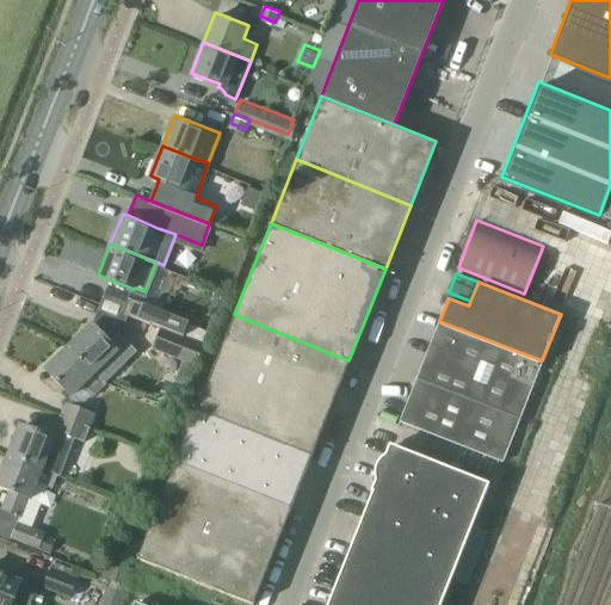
[(158,304),(127,294),(122,309),(152,320),(160,322),(183,332),(189,318),(158,304)]
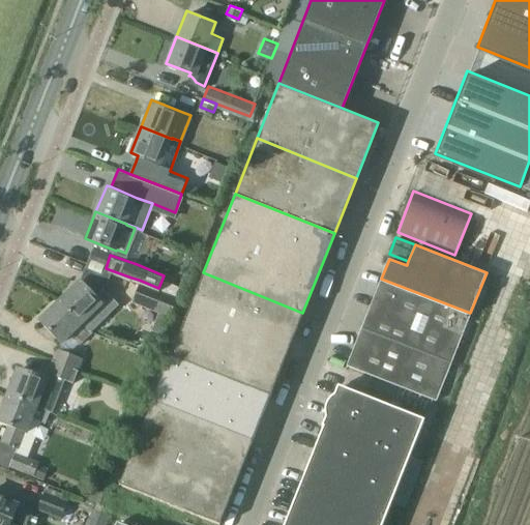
[(203,272),(189,307),(290,346),(302,313),(203,272)]
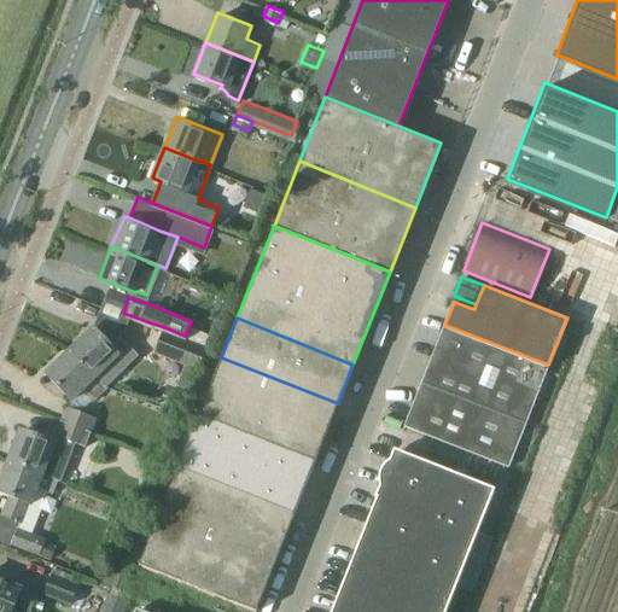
[(70,348),(97,376),(104,384),(138,351),(122,334),(112,344),(94,325),(70,348)]
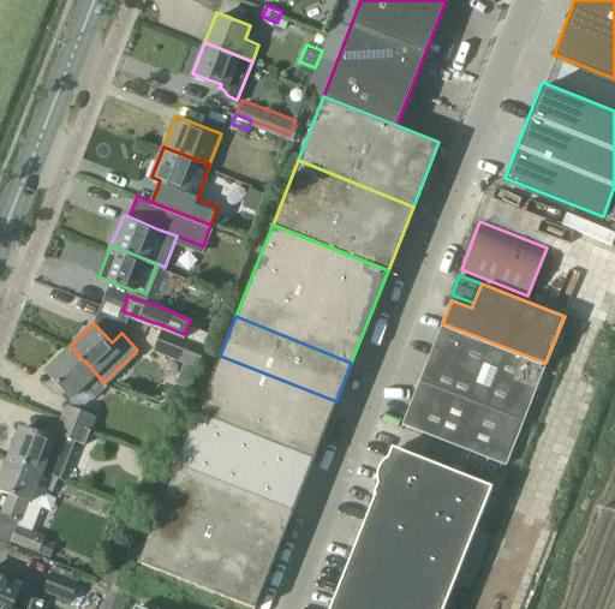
[(545,363),(442,323),(421,378),(524,418),(545,363)]
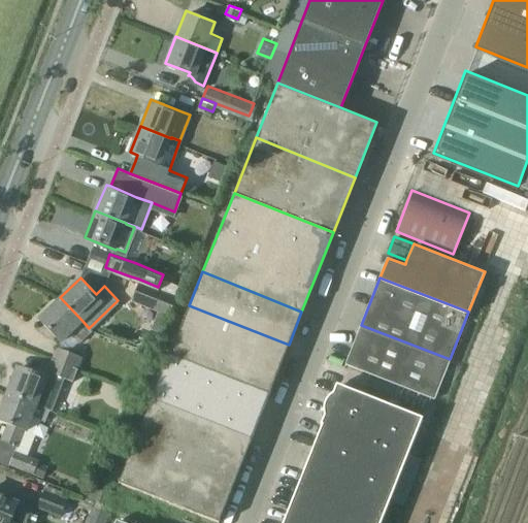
[(173,316),(180,295),(158,287),(138,279),(131,300),(173,316)]
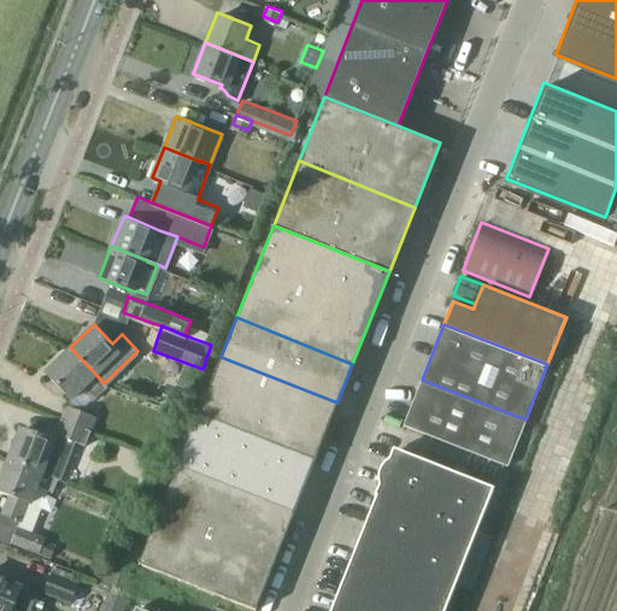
[(97,375),(70,347),(47,370),(74,398),(97,375)]
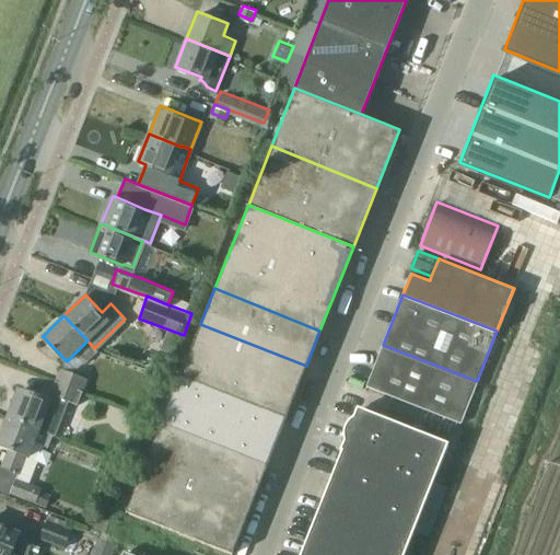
[(200,324),(181,374),(286,416),(306,366),(200,324)]
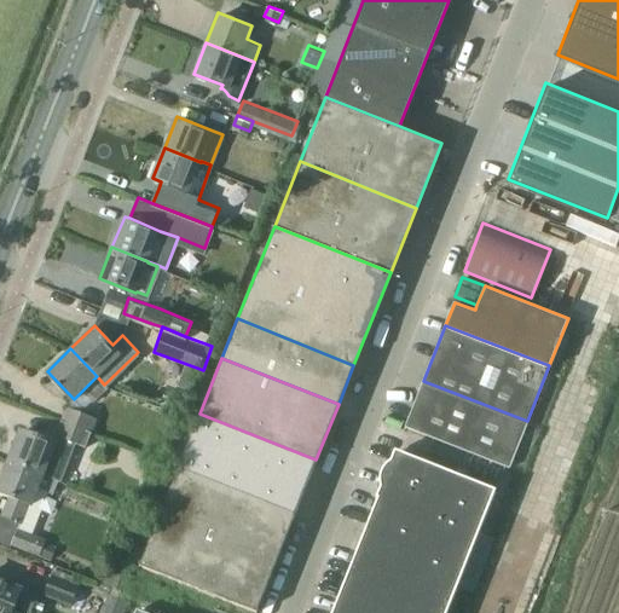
[(406,423),(463,445),(510,464),(514,454),(514,455),(527,421),(423,381),(411,412),(406,423)]
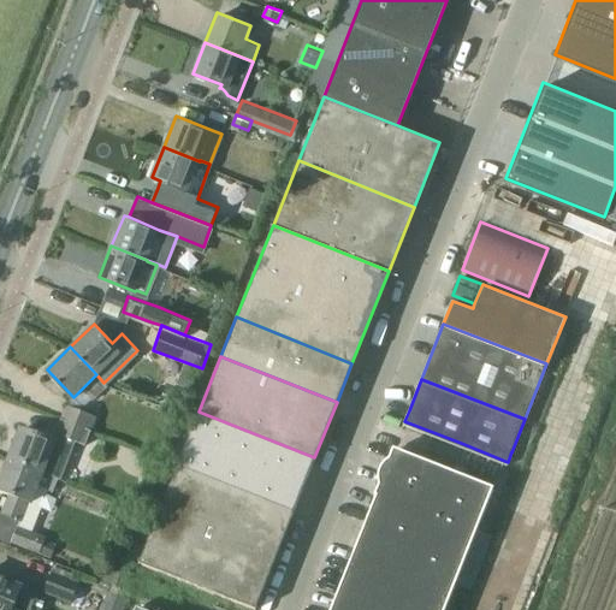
[(172,383),(165,402),(185,410),(194,391),(172,383)]
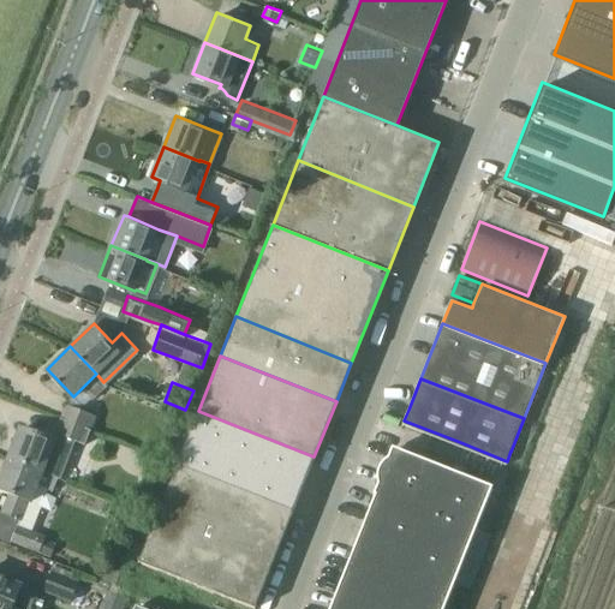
[(61,416),(91,428),(97,413),(66,401),(61,416)]
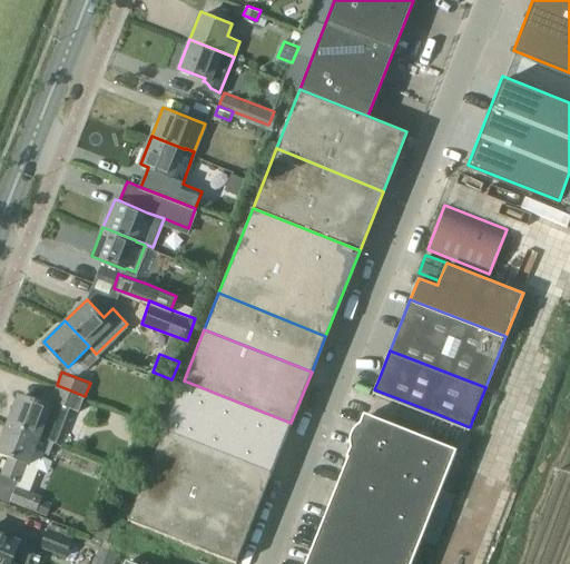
[(165,428),(272,471),(291,423),(184,381),(165,428)]
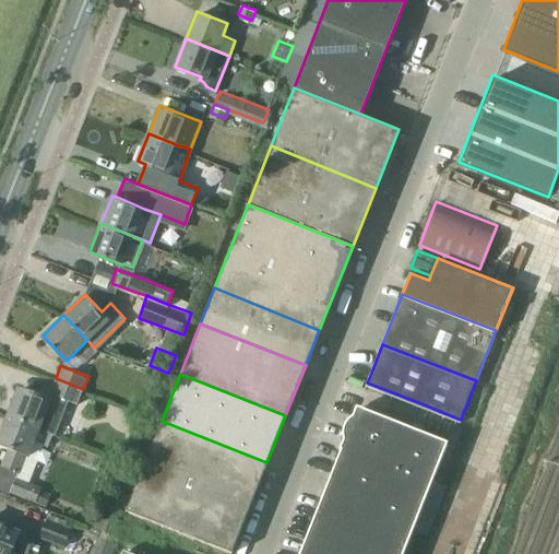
[(19,386),(8,413),(52,431),(56,432),(69,398),(79,401),(83,389),(56,378),(51,390),(51,391),(49,398),(19,386)]
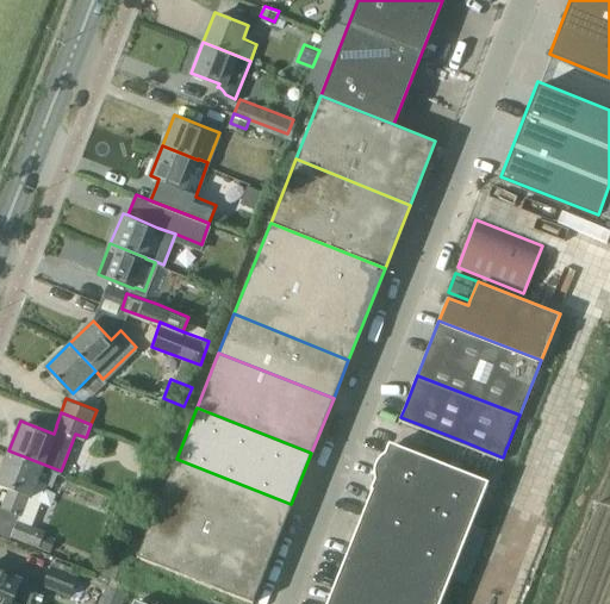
[(374,472),(374,475),(324,603),(436,603),(485,478),(388,440),(385,450),(381,453),(379,455),(377,458),(375,461),(374,465),(374,469),(374,472)]
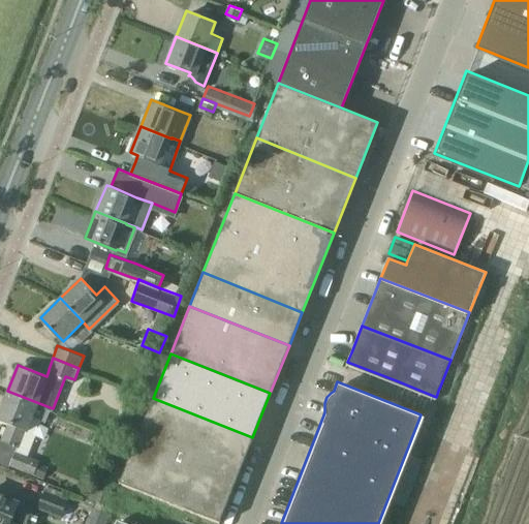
[(7,391),(0,410),(0,419),(8,422),(2,437),(18,443),(29,413),(41,419),(45,420),(50,407),(7,391)]
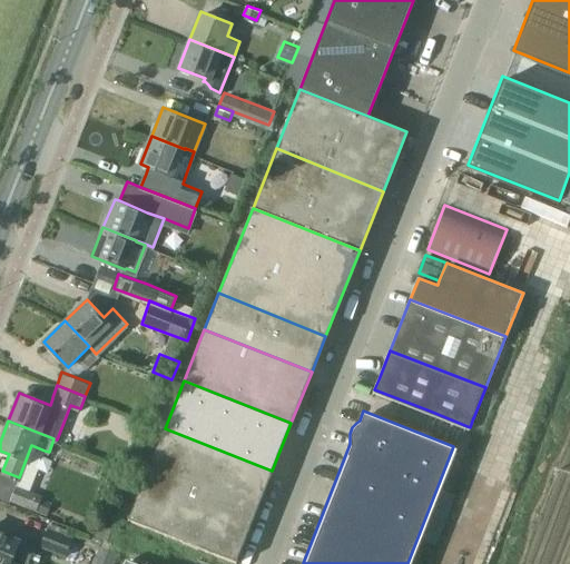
[(165,428),(128,518),(236,561),(272,471),(165,428)]
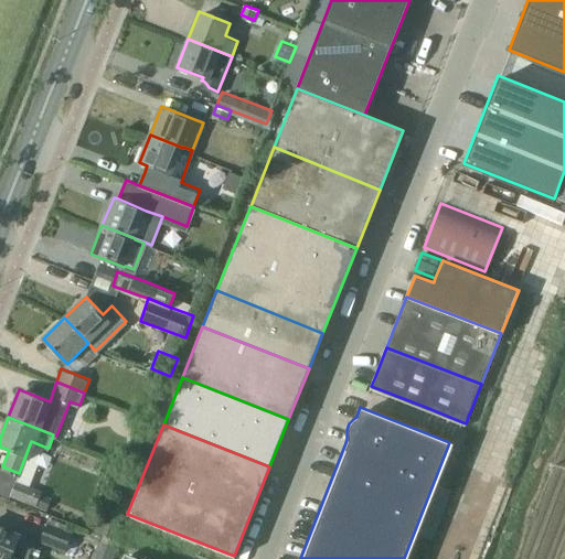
[(17,477),(11,493),(36,503),(46,507),(52,495),(41,492),(43,488),(17,477)]
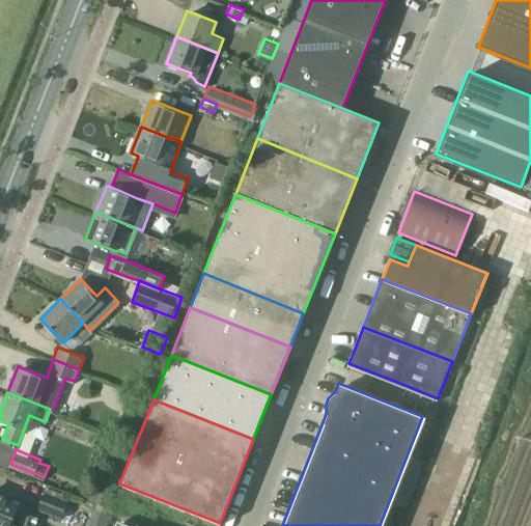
[(37,507),(60,517),(67,498),(45,489),(37,507)]
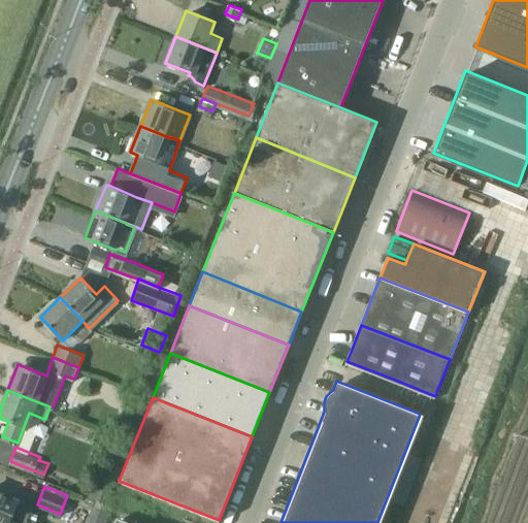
[(0,522),(8,522),(12,515),(25,520),(31,504),(17,498),(15,500),(0,494),(0,522)]
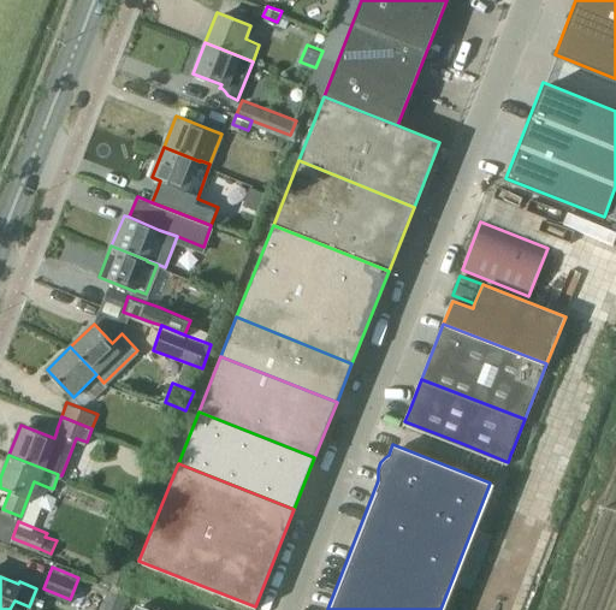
[(108,588),(100,609),(120,609),(126,596),(108,588)]
